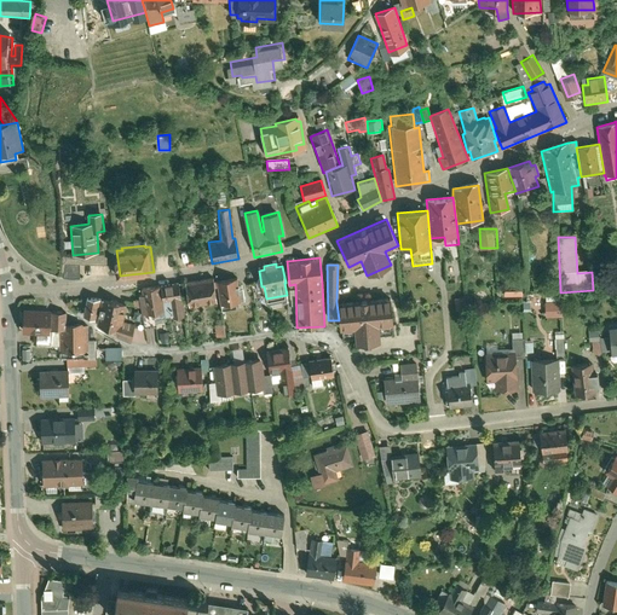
[(218,303),(213,278),(185,283),(190,308),(218,303)]
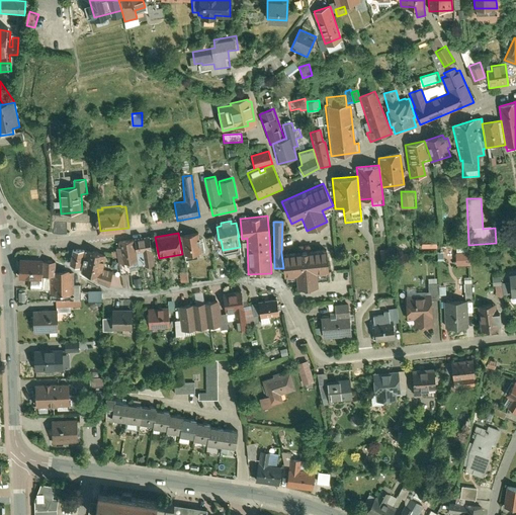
[(201,253),(198,234),(180,237),(183,256),(184,256),(185,262),(193,260),(192,255),(201,253)]
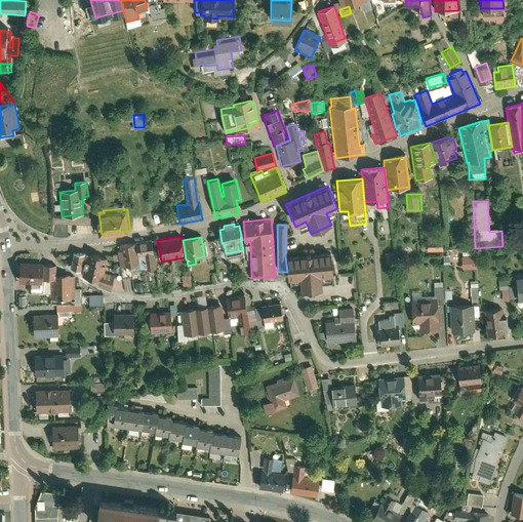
[(136,249),(139,265),(141,270),(157,267),(153,241),(138,243),(139,248),(136,249)]
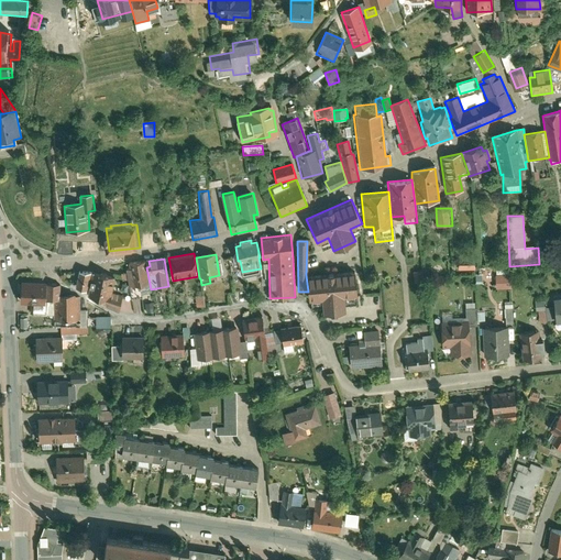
[(150,266),(149,261),(129,264),(130,270),(125,271),(129,287),(150,284),(146,267),(150,266)]
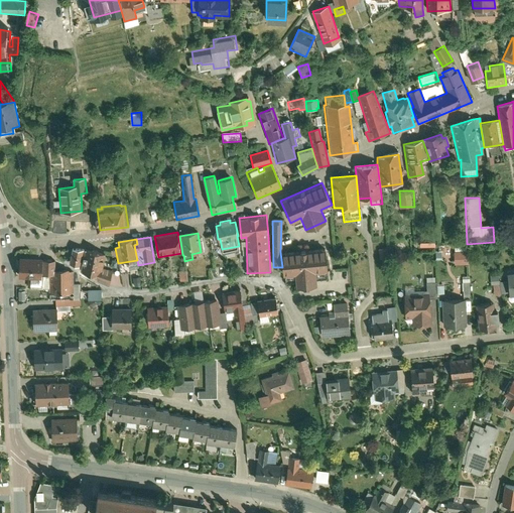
[(99,275),(97,280),(111,284),(115,270),(105,268),(108,254),(76,246),(71,262),(83,265),(82,271),(99,275)]
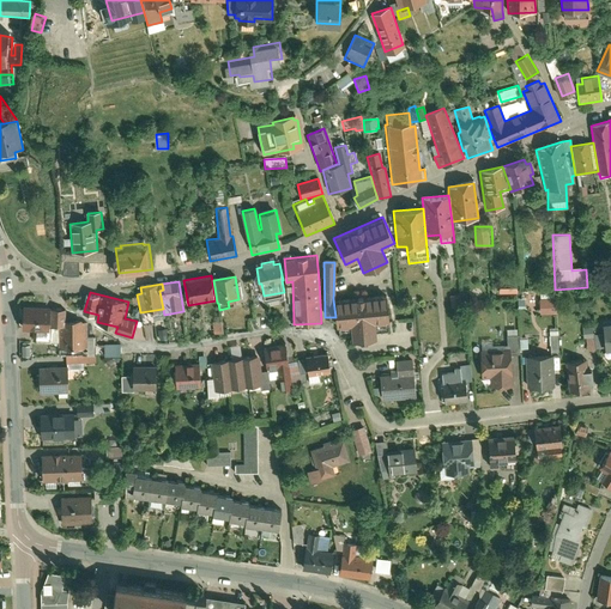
[(389,322),(387,294),(333,299),(336,317),(336,326),(351,324),(352,340),(376,338),(375,323),(389,322)]
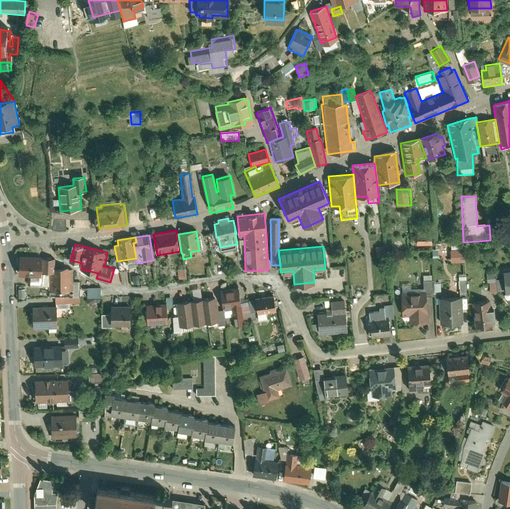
[(453,264),(467,263),(466,247),(452,248),(453,264)]
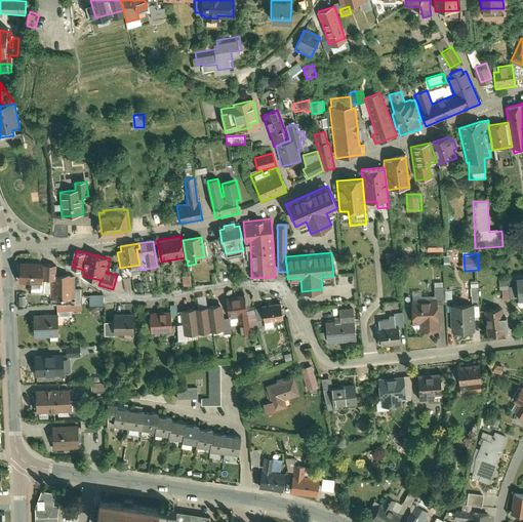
[(43,265),(18,265),(17,285),(42,286),(42,281),(52,281),(51,300),(74,302),(74,290),(75,279),(70,279),(70,277),(55,277),(56,267),(43,267),(43,265)]
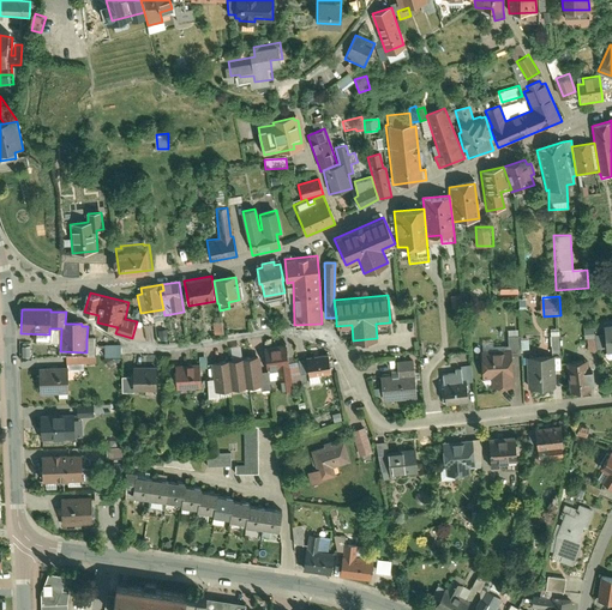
[(597,355),(594,330),(583,331),(583,343),(587,343),(588,355),(597,355)]
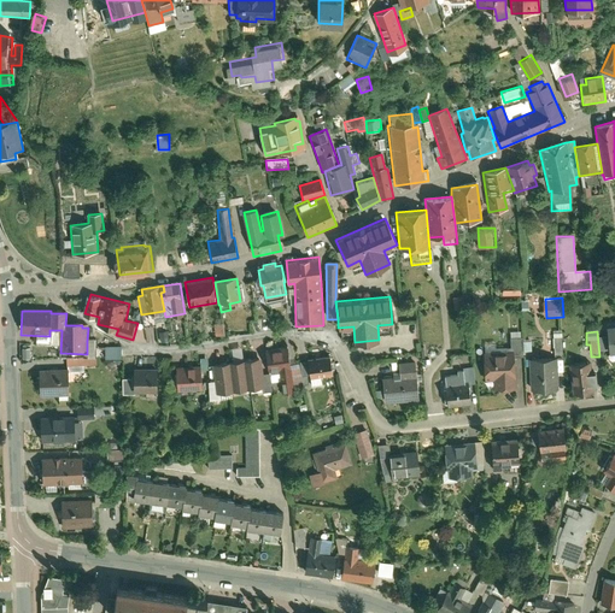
[(507,355),(482,358),(485,384),(493,383),(493,392),(516,390),(514,360),(523,360),(523,355),(522,346),(522,340),(510,340),(511,351),(505,351),(507,355)]
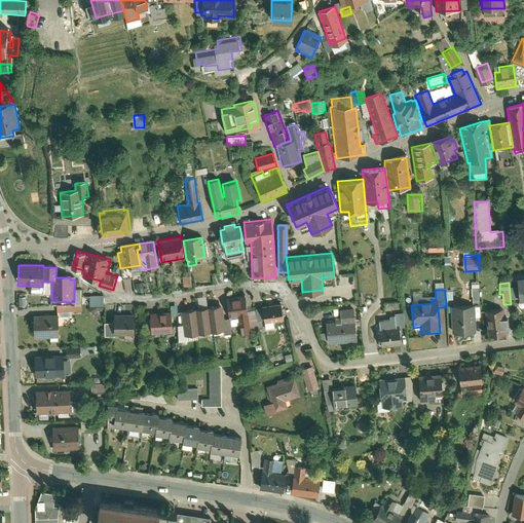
[(74,302),(74,306),(84,306),(83,297),(84,291),(74,291),(74,302)]
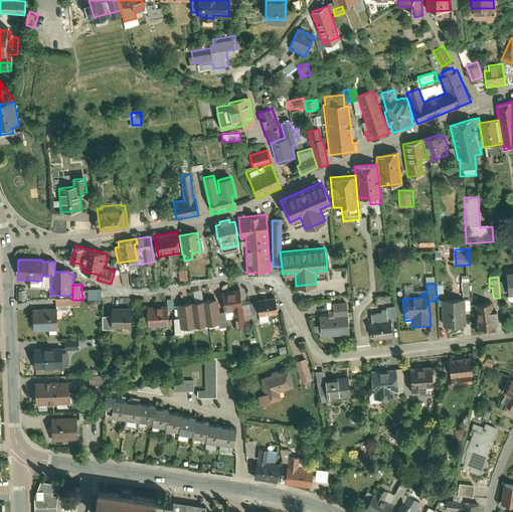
[(88,291),(81,291),(82,300),(88,300),(88,301),(102,300),(101,292),(88,292),(88,291)]
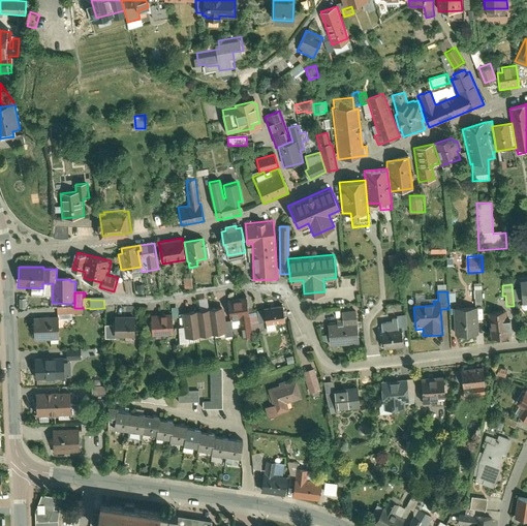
[(249,301),(230,303),(235,329),(244,328),(245,336),(253,335),(249,301)]
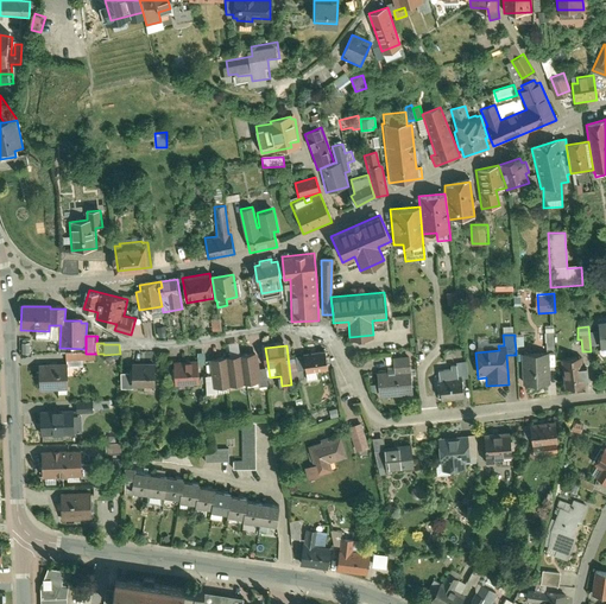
[(522,356),(524,387),(549,386),(548,367),(555,366),(555,351),(545,353),(545,355),(522,356)]
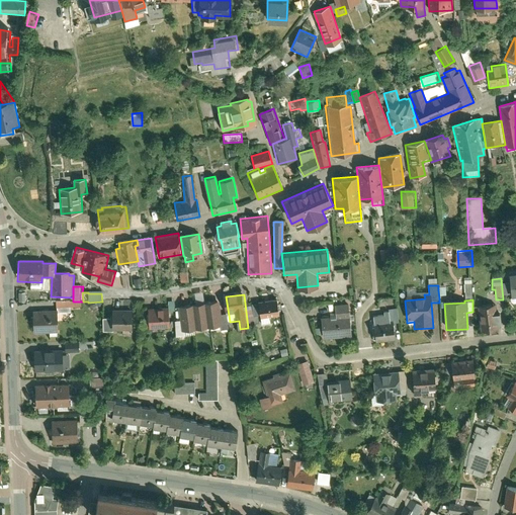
[(281,316),(279,302),(261,305),(261,306),(263,317),(263,319),(281,316)]
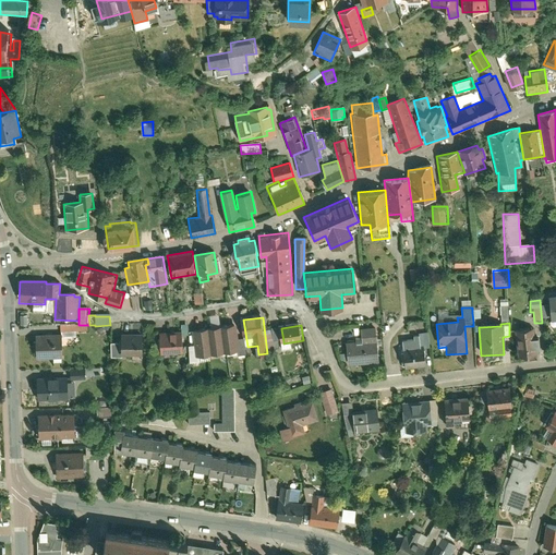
[(197,347),(198,356),(201,354),(240,349),(237,326),(195,332),(197,347)]
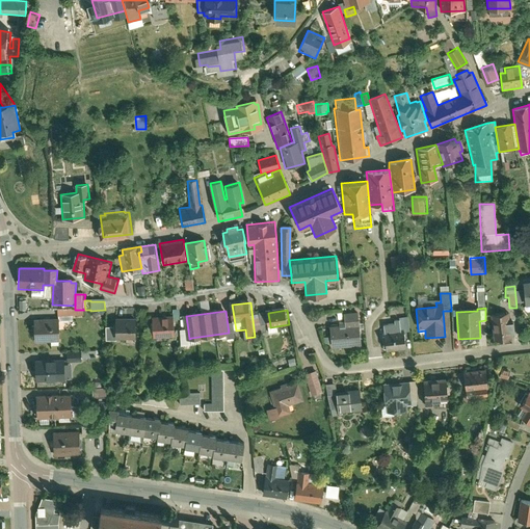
[(270,325),(268,314),(260,315),(262,326),(270,325)]
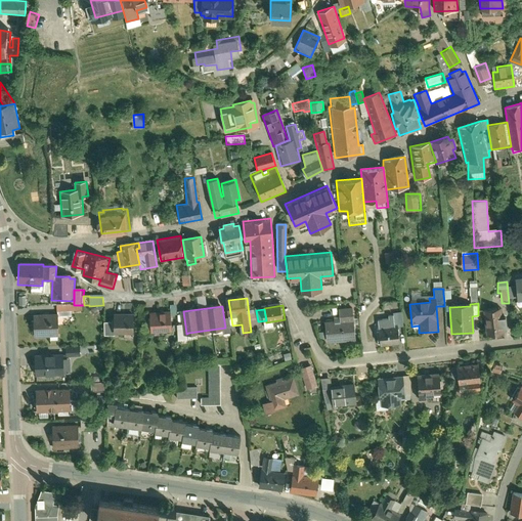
[(356,344),(352,310),(338,312),(340,322),(324,324),(325,334),(321,334),(322,341),(327,345),(327,347),(356,344)]
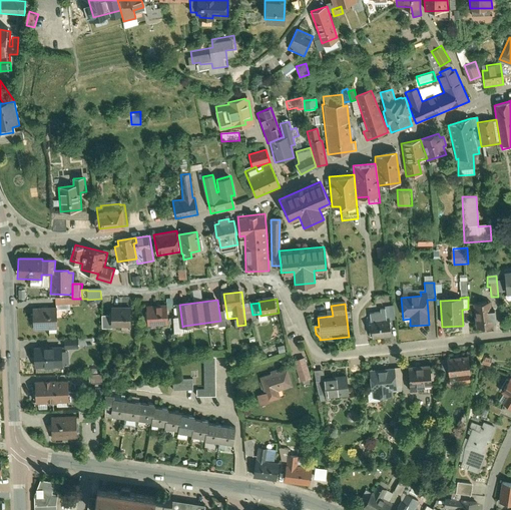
[(491,305),(473,307),(476,331),(494,329),(493,322),(496,322),(495,312),(492,312),(491,305)]
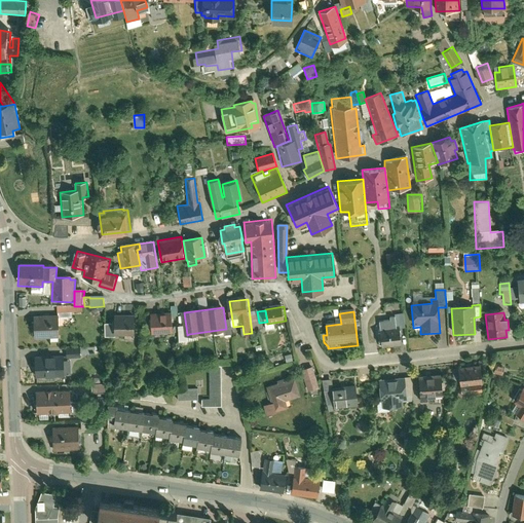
[(172,314),(150,315),(152,335),(173,334),(172,314)]
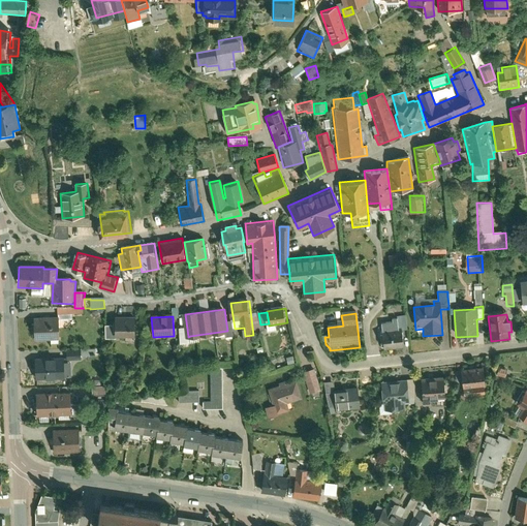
[(116,341),(116,338),(134,338),(134,318),(114,318),(114,328),(103,328),(104,341),(116,341)]
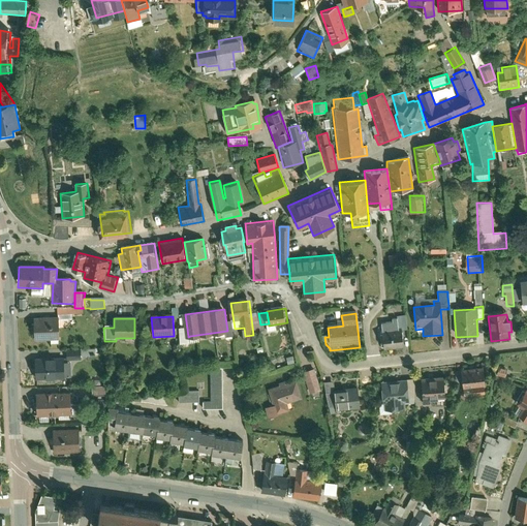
[(33,320),(34,343),(59,342),(58,330),(61,330),(61,321),(58,321),(58,319),(33,320)]
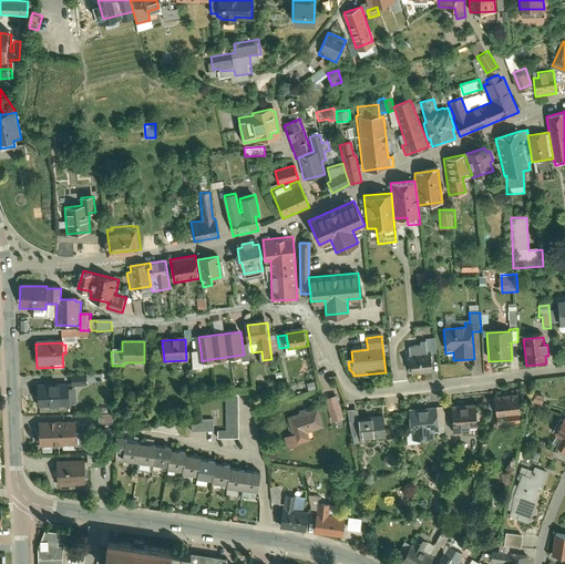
[(408,349),(411,377),(433,373),(431,355),(423,356),(422,347),(408,349)]
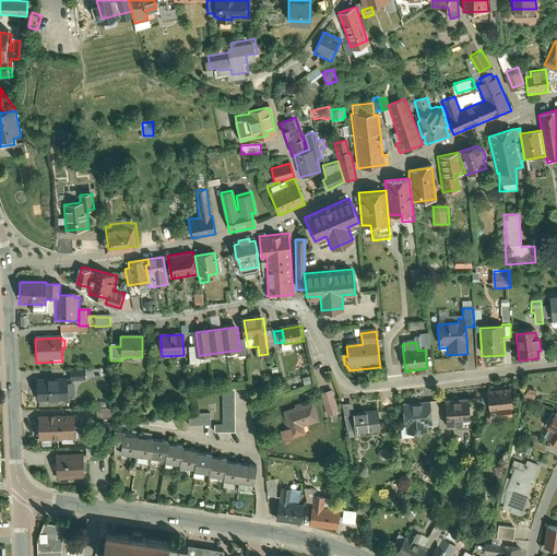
[(199,356),(198,347),(192,347),(192,364),(202,363),(201,355),(199,356)]
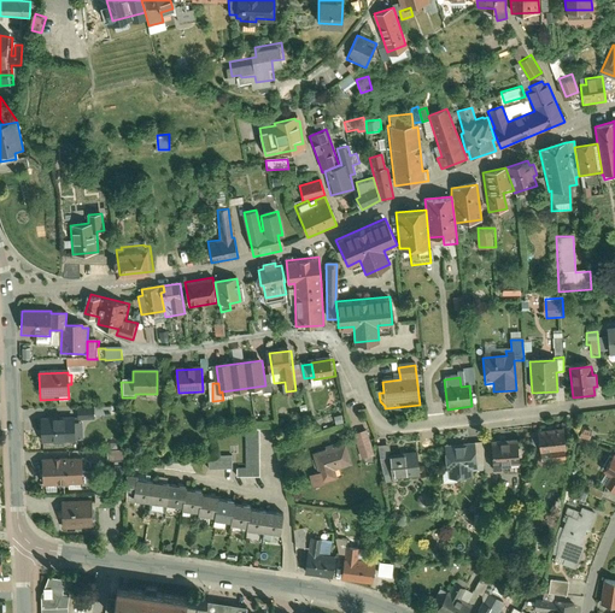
[(80,410),(81,420),(97,420),(97,410),(80,410)]
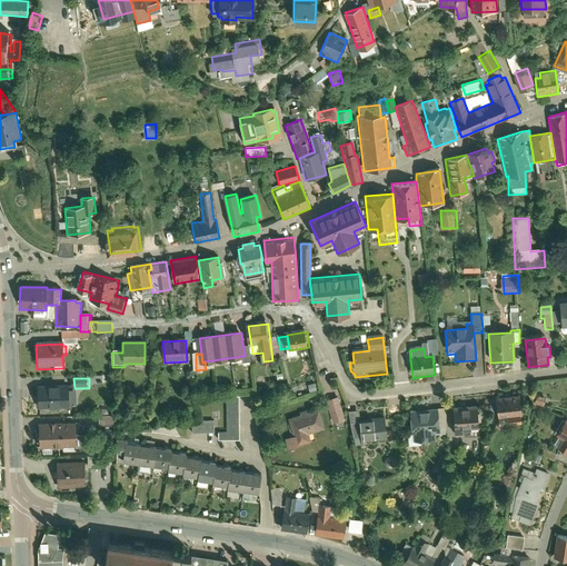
[(41,386),(41,410),(70,410),(70,386),(41,386)]
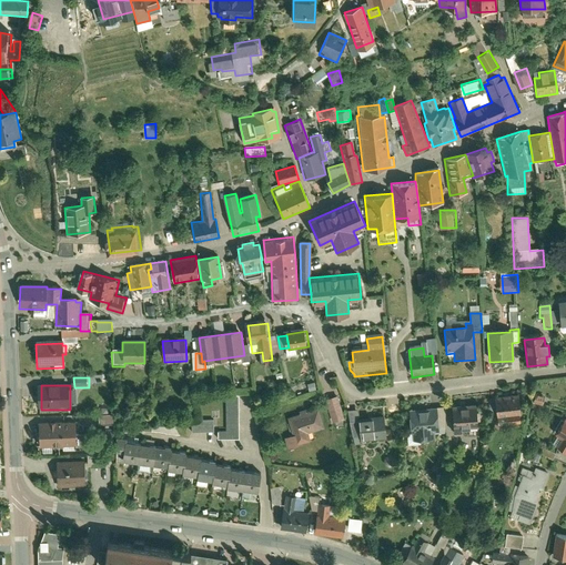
[(545,399),(536,395),(533,405),(542,409),(545,399)]
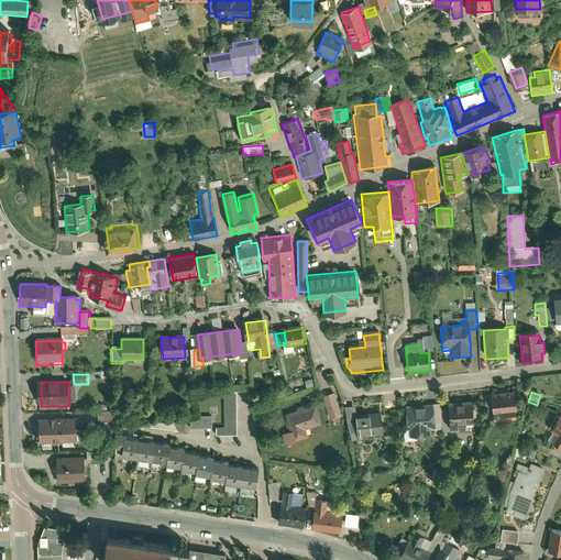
[(514,393),(491,395),(492,416),(512,414),(512,421),(517,421),(514,393)]
